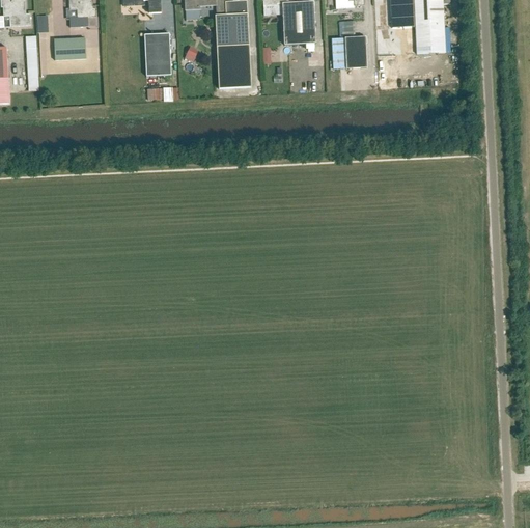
[(0,5),(2,5),(2,15),(0,14),(0,25),(29,24),(29,12),(25,12),(24,0),(0,0),(0,5)]
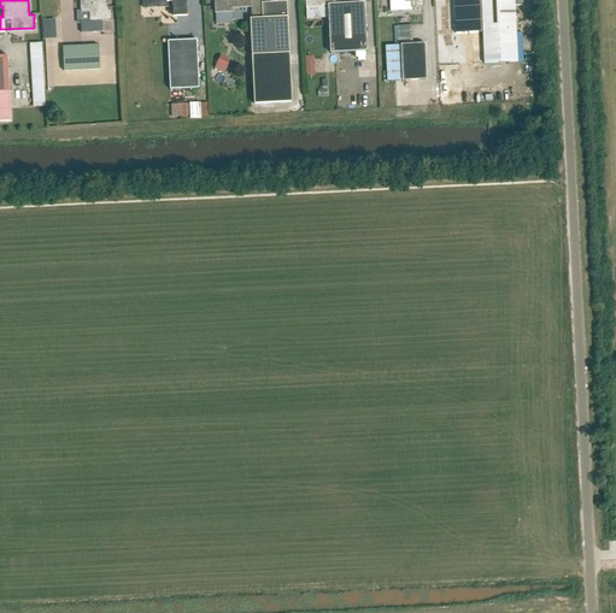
[(78,0),(80,10),(88,10),(88,18),(80,19),(81,30),(101,29),(101,21),(99,21),(99,18),(110,18),(110,7),(107,9),(106,0),(78,0)]
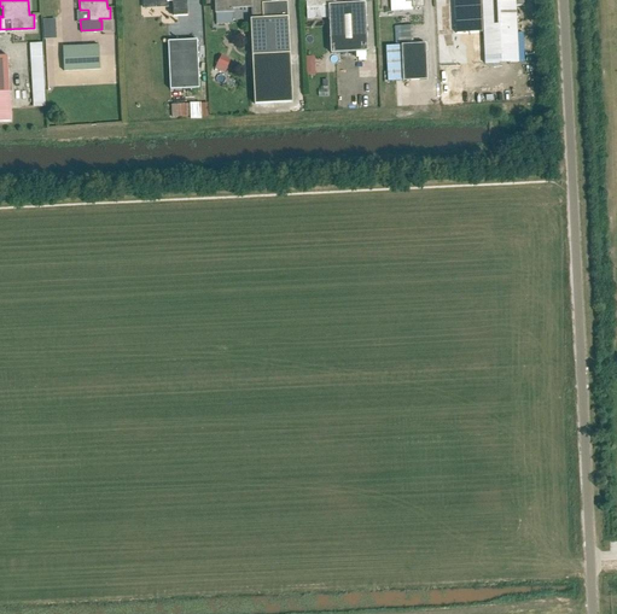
[(144,0),(144,4),(172,3),(172,12),(185,12),(184,0),(144,0)]
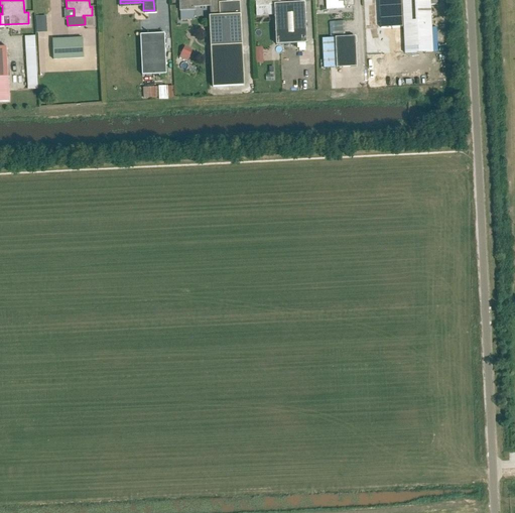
[(210,14),(208,14),(212,85),(243,83),(239,0),(178,0),(179,8),(194,8),(194,5),(209,4),(210,14)]
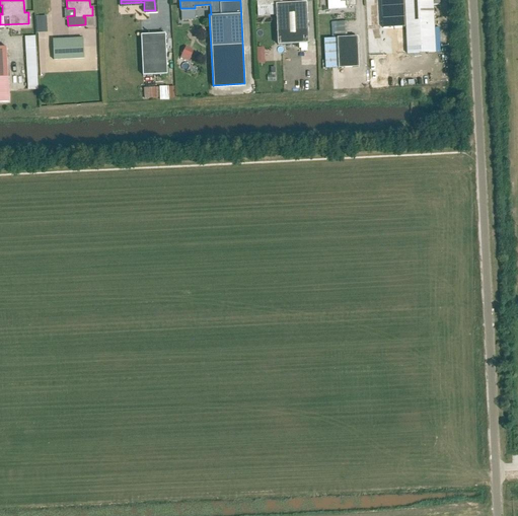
[(256,0),(256,4),(270,4),(270,2),(275,2),(277,43),(307,41),(305,0),(292,1),(292,0),(256,0)]
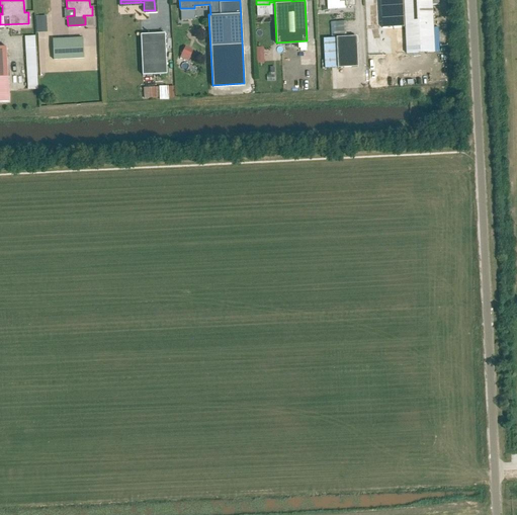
[(403,25),(401,0),(390,0),(392,25),(403,25)]
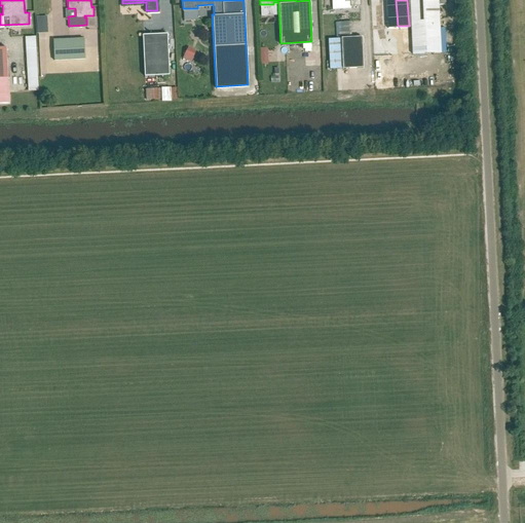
[(409,0),(412,52),(441,50),(438,2),(445,2),(445,0),(409,0)]
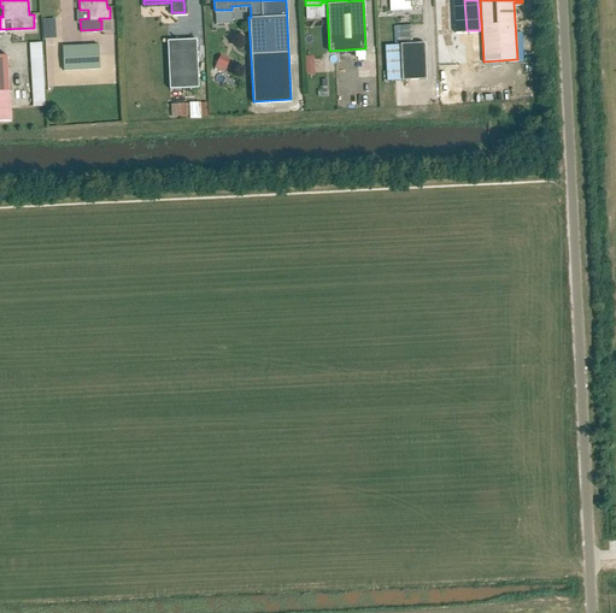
[(56,35),(56,16),(42,16),(42,35),(56,35)]
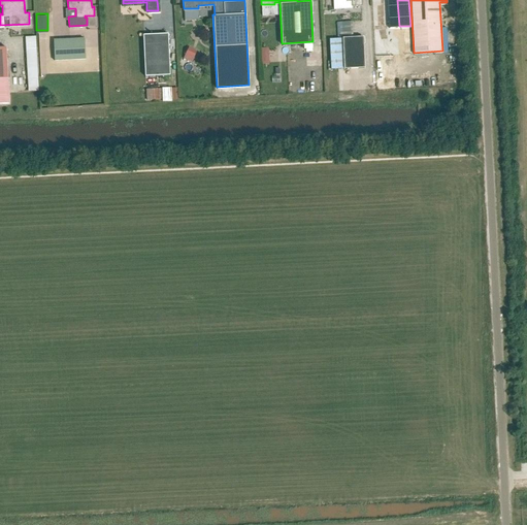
[(351,29),(351,19),(336,19),(336,29),(351,29)]
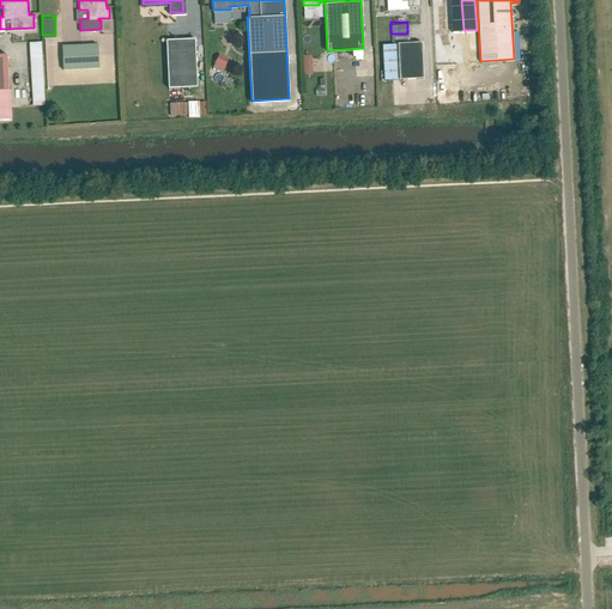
[(169,85),(197,84),(194,36),(167,37),(169,85)]
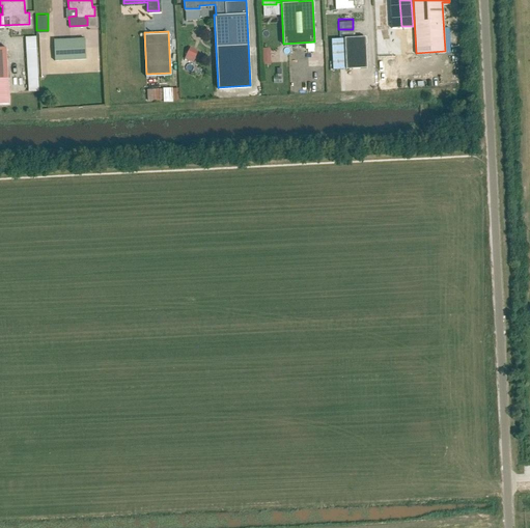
[(38,88),(36,33),(26,34),(28,89),(38,88)]
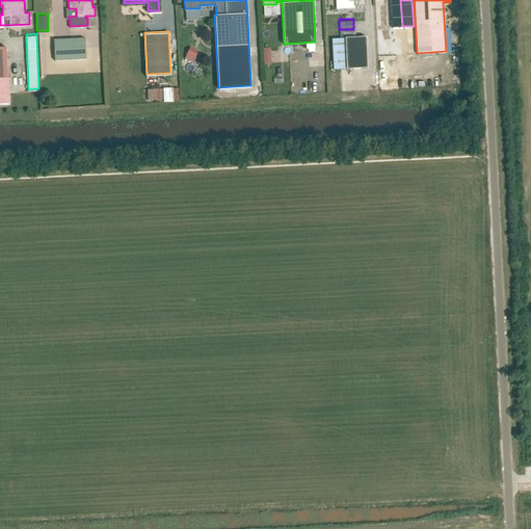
[(346,68),(367,67),(365,35),(344,36),(346,68)]
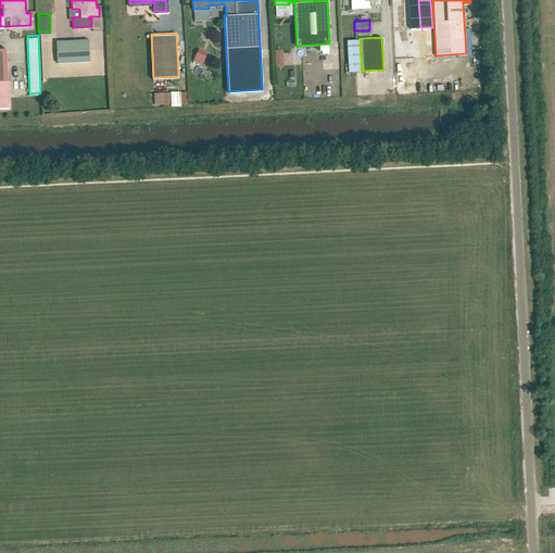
[(57,62),(89,60),(88,38),(55,40),(57,62)]
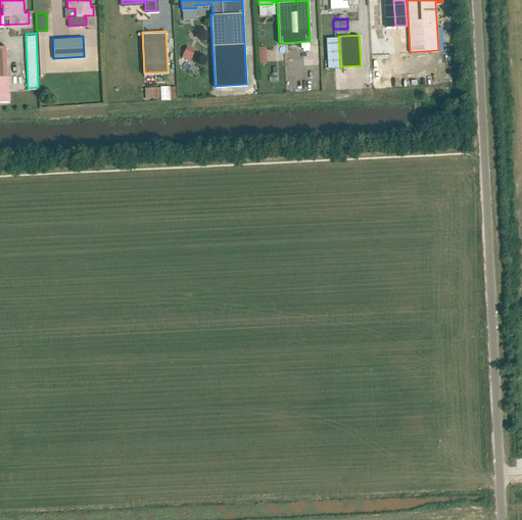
[(291,56),(303,56),(303,44),(291,44),(291,56)]
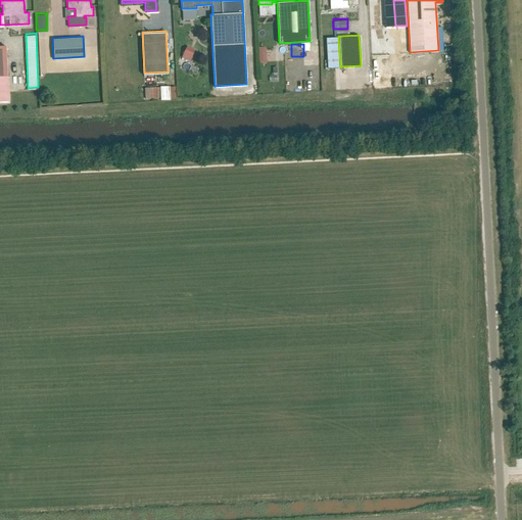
[(0,100),(8,100),(7,76),(5,45),(0,45),(0,100)]
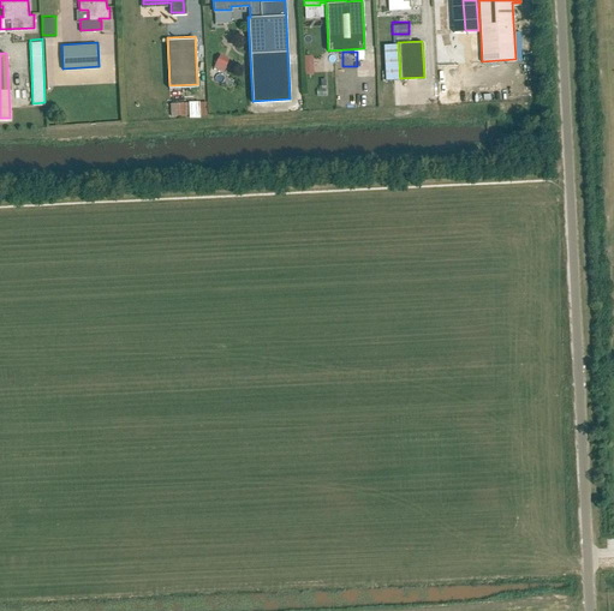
[(215,57),(212,65),(220,70),(225,61),(215,57)]
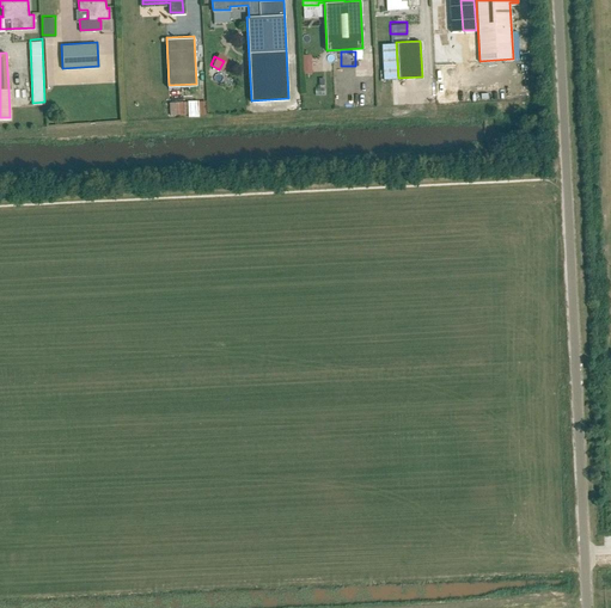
[(188,99),(189,115),(206,114),(205,98),(188,99)]
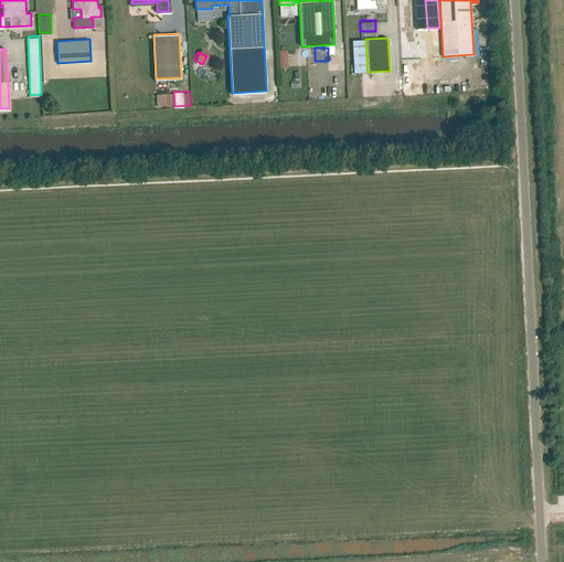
[(171,104),(171,92),(156,92),(157,105),(171,104)]
